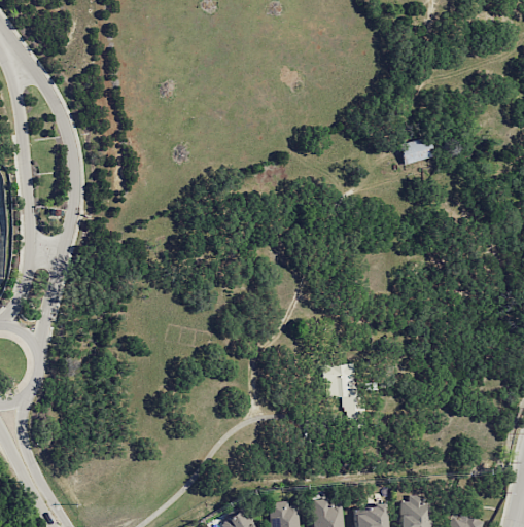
[(428,136),(399,144),(406,164),(434,155),(428,136)]
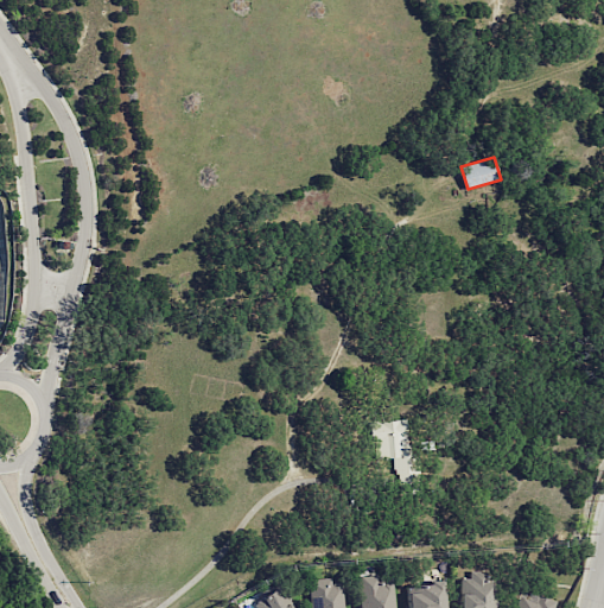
[(420,451),(411,453),(408,419),(373,422),(376,460),(396,457),(399,488),(424,486),(420,451)]
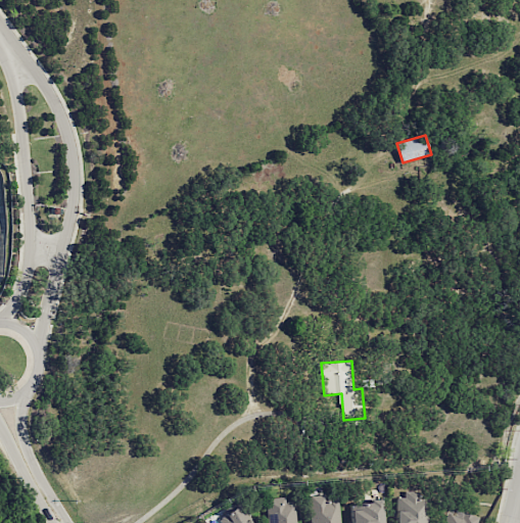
[(429,522),(430,500),(419,500),(419,491),(406,490),(406,496),(398,496),(397,522),(429,522)]
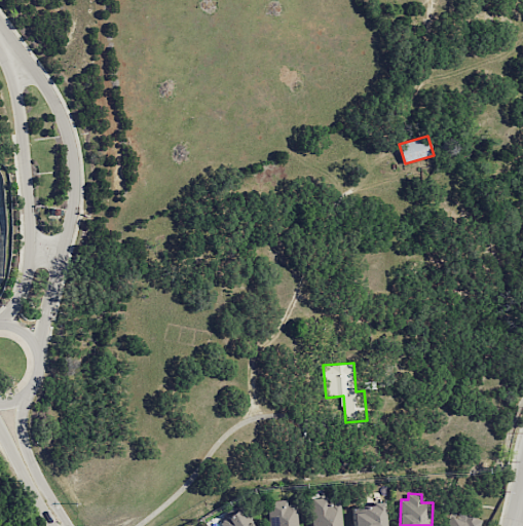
[(343,525),(342,500),(329,501),(328,497),(311,498),(313,525),(343,525)]
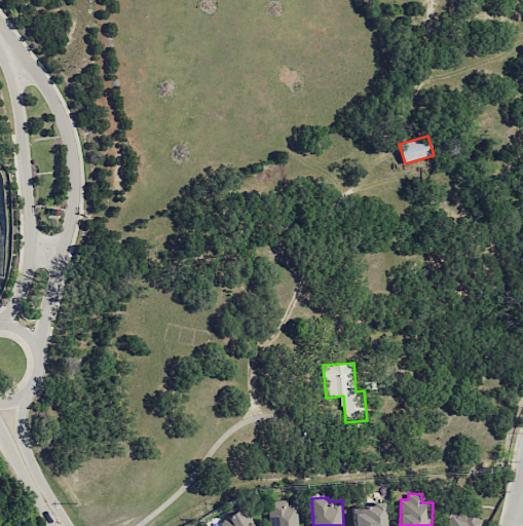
[(270,525),(299,525),(298,504),(289,505),(289,500),(269,500),(270,525)]
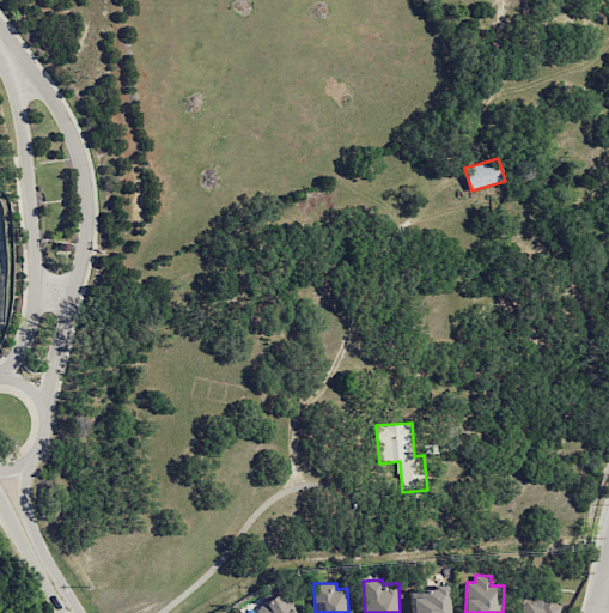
[(449,612),(449,587),(414,588),(413,612),(449,612)]
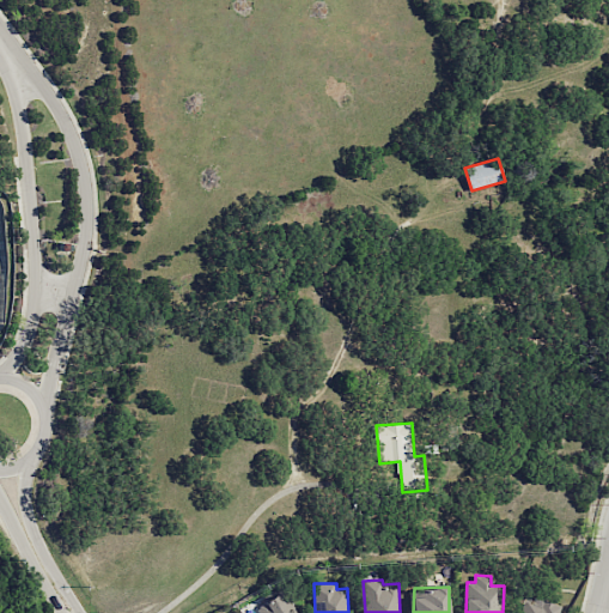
[(261,612),(297,612),(286,592),(259,607),(261,612)]
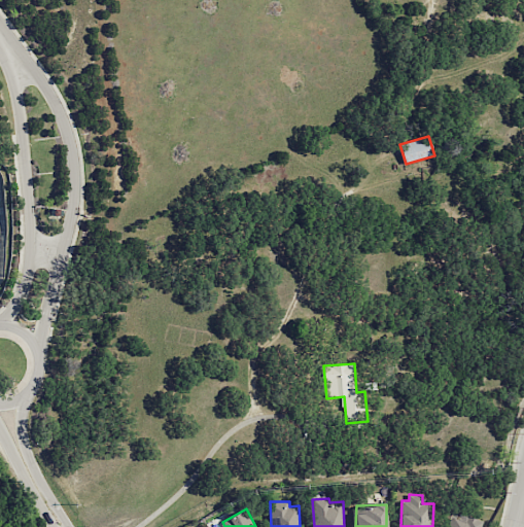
[(480,526),(482,520),(461,514),(459,520),(451,517),(448,526),(480,526)]
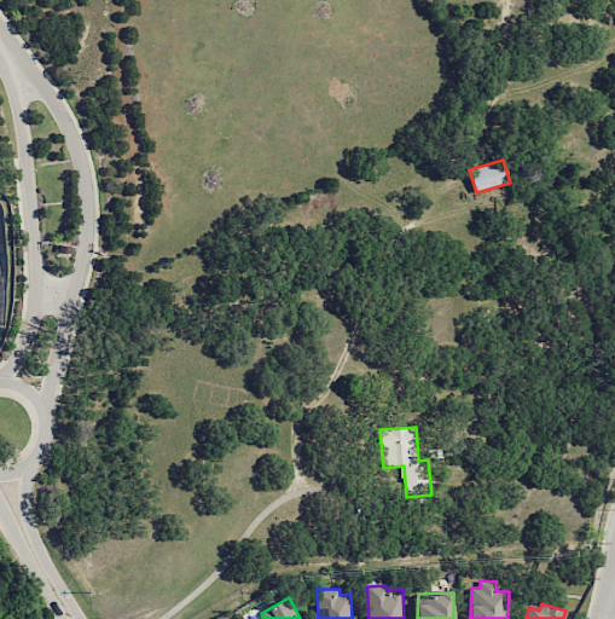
All buildings are outlined.
